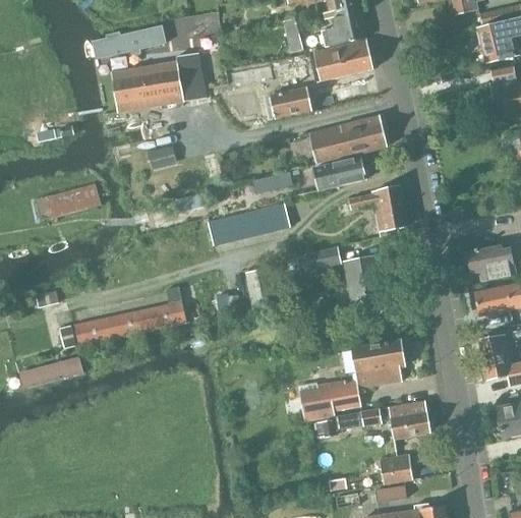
[(327,0),(331,16),(360,9),(357,0),(327,0)]
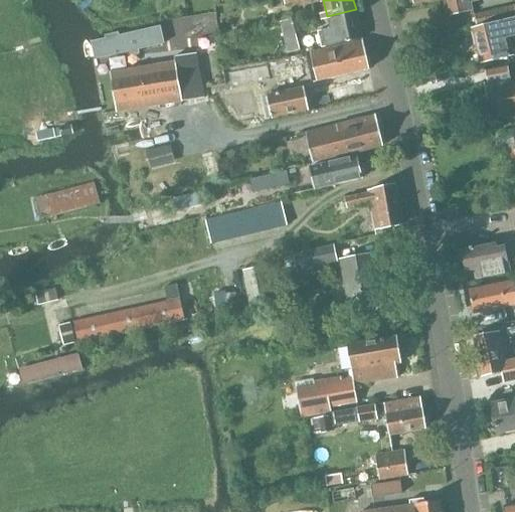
[(472,8),(471,0),(412,0),(413,1),(417,0),(448,0),(451,13),(472,8)]
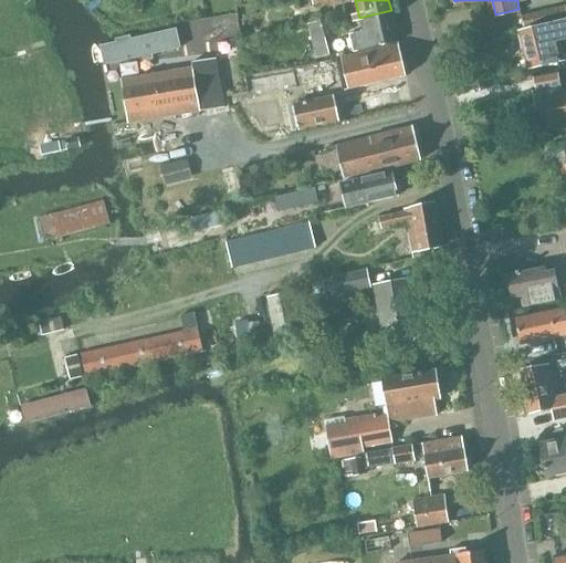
[(565,2),(520,13),(523,27),(565,16),(565,2)]
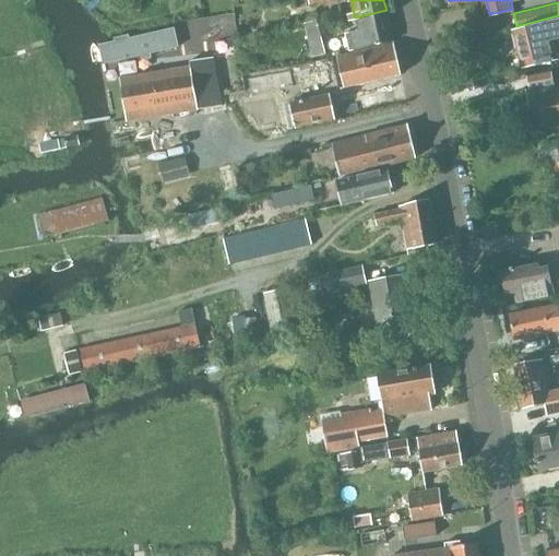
[(387,10),(355,18),(357,28),(345,31),(349,49),(393,39),(387,10)]
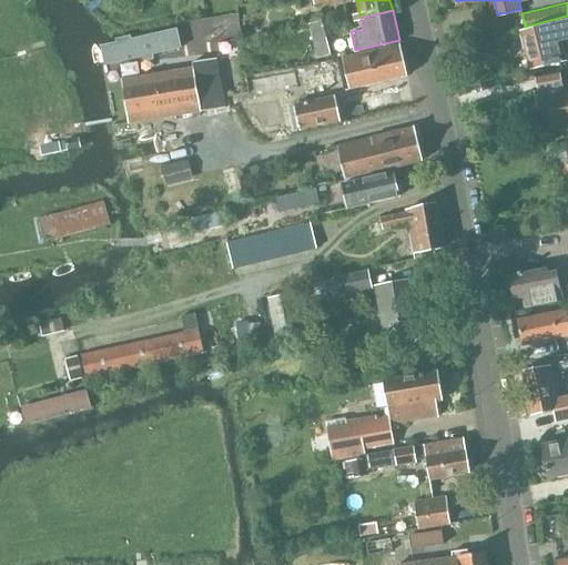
[(567,16),(557,19),(519,29),(528,68),(566,58),(561,39),(567,37),(567,16)]
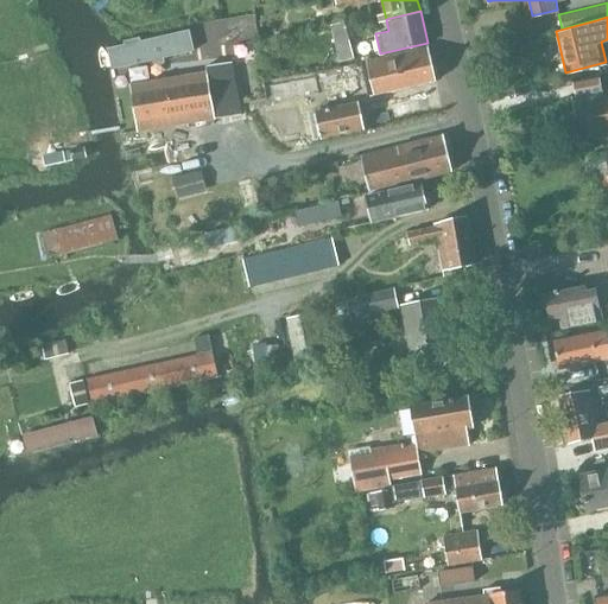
[(331,24),(335,39),(349,37),(344,20),(331,24)]
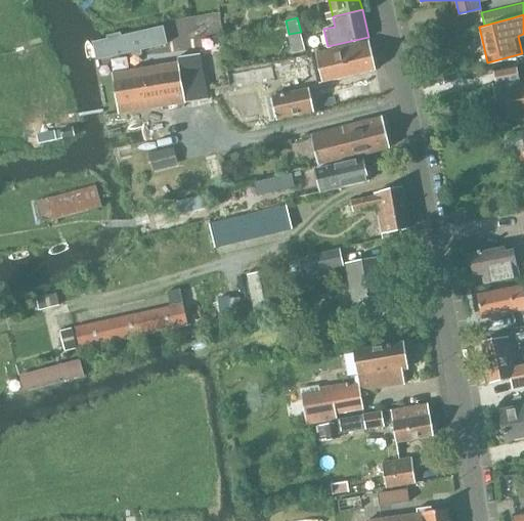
[(168,46),(163,25),(93,40),(98,61),(168,46)]
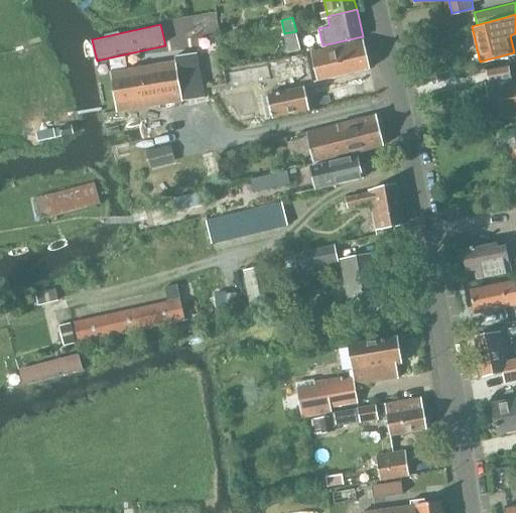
[(296,31),(284,33),(288,51),(300,48),(296,31)]
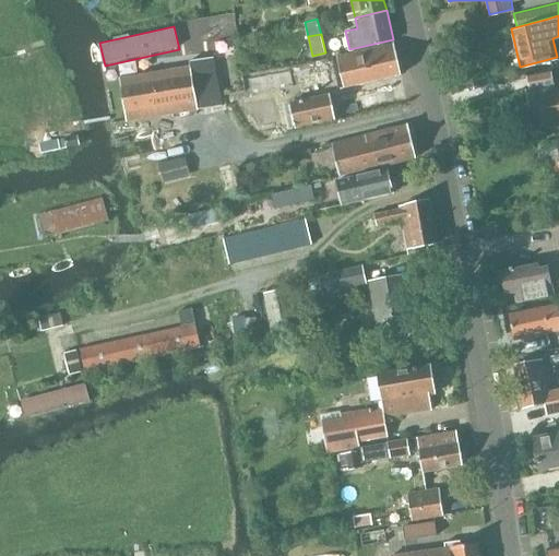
[(400,72),(393,42),(335,54),(339,68),(333,69),(335,74),(340,73),(343,85),(400,72)]
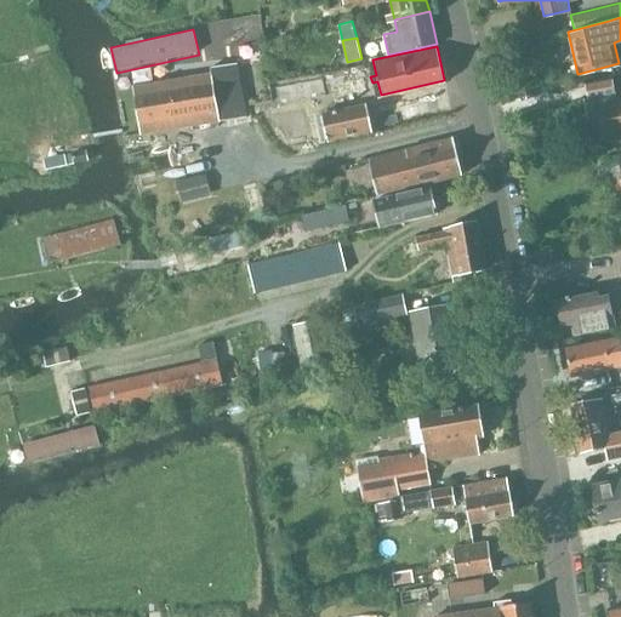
[(246,115),(237,61),(210,66),(211,72),(132,84),(140,132),(246,115)]
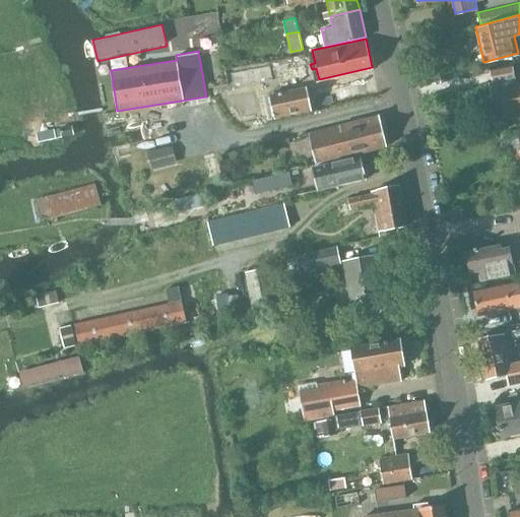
[(275,65),(278,74),(291,71),(288,61),(275,65)]
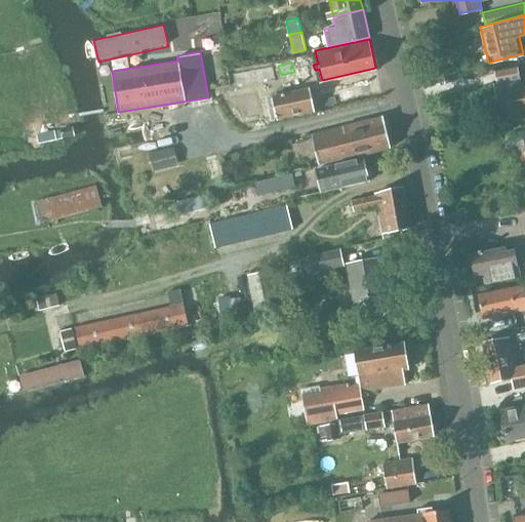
[(493,67),(496,82),(520,79),(517,62),(493,67)]
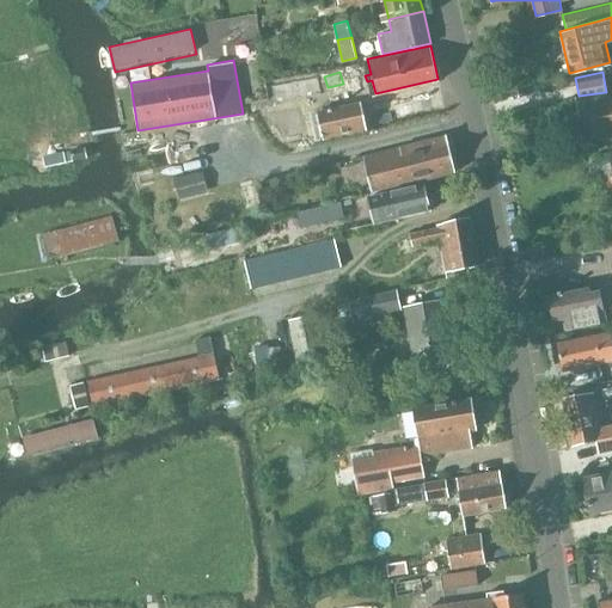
[(611,90),(606,92),(579,96),(575,97),(585,143),(611,137),(611,90)]
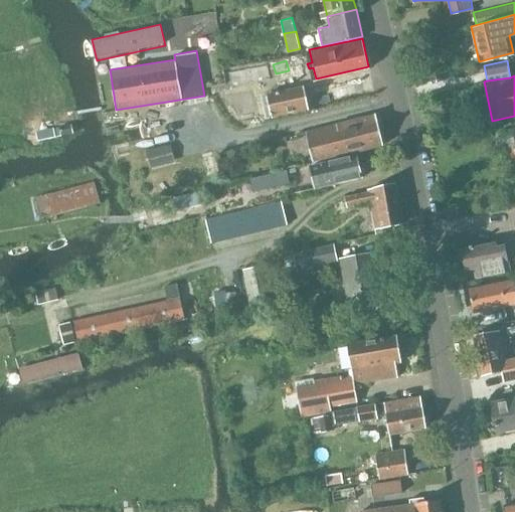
[(267,91),(272,115),(307,108),(302,83),(267,91)]
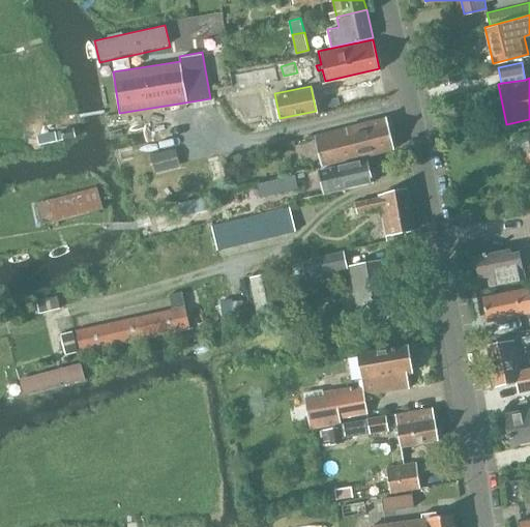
[(387,115),(315,135),(322,165),(353,156),(353,158),(394,147),(394,144),(395,142),(393,136),(391,135),(387,115)]
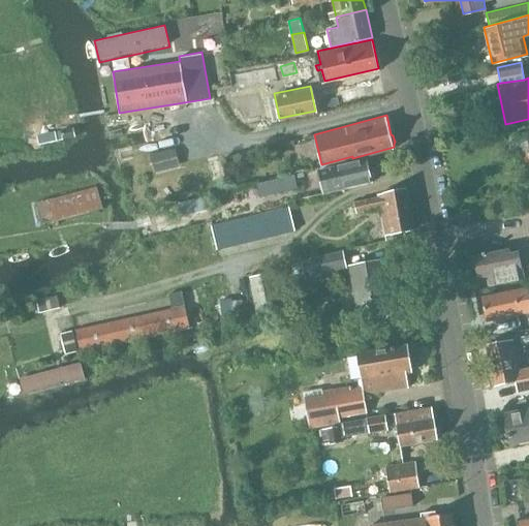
[(38,134),(39,143),(75,135),(74,129),(62,132),(61,129),(38,134)]
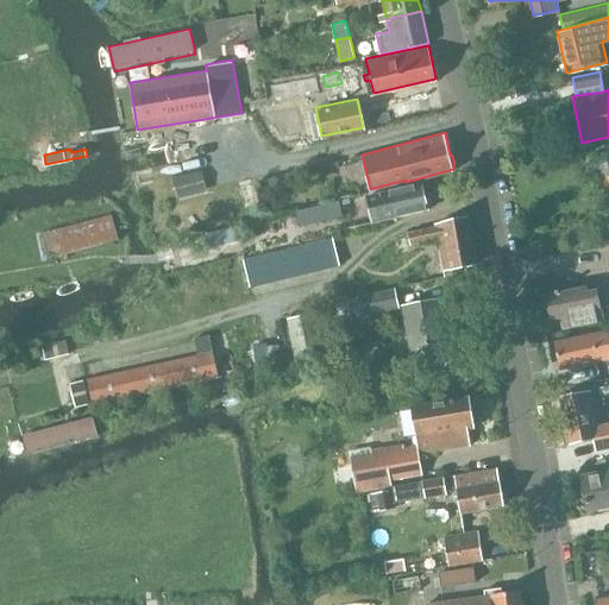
[(201,169),(173,176),(176,190),(205,183),(201,169)]
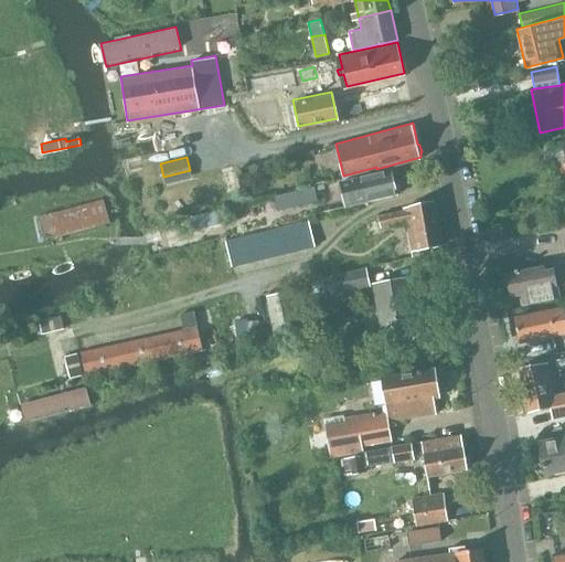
[(340,181),(345,205),(397,193),(391,169),(340,181)]
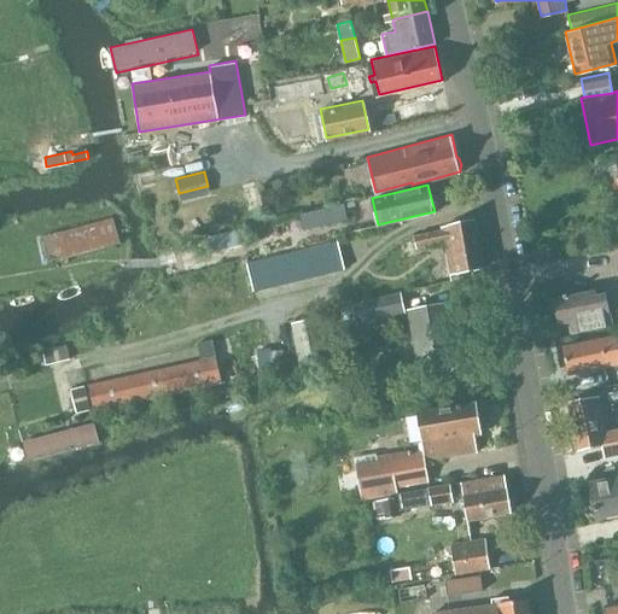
[(305,221),(321,217),(322,223),(345,217),(342,203),(304,212),(305,221)]
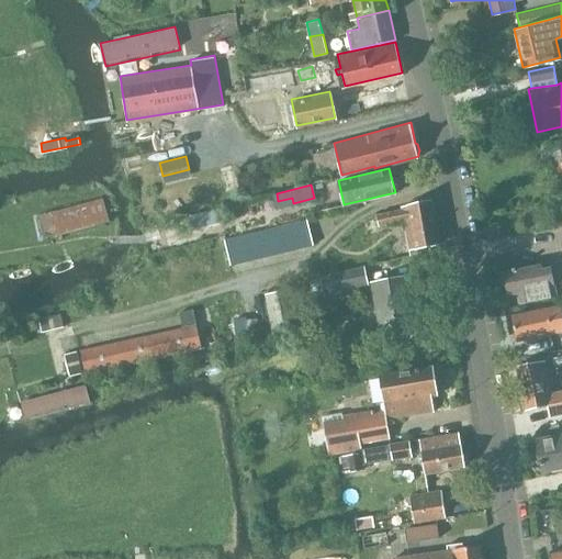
[(101,196),(49,210),(40,212),(45,235),(108,219),(101,196)]
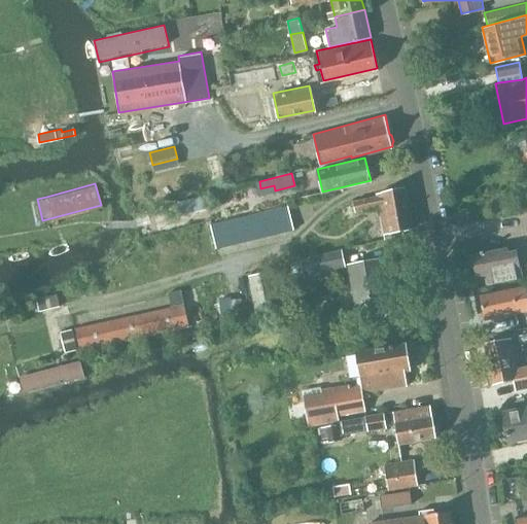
[(378,205),(384,233),(412,226),(405,185),(376,191),(377,195),(352,200),(354,210),(378,205)]
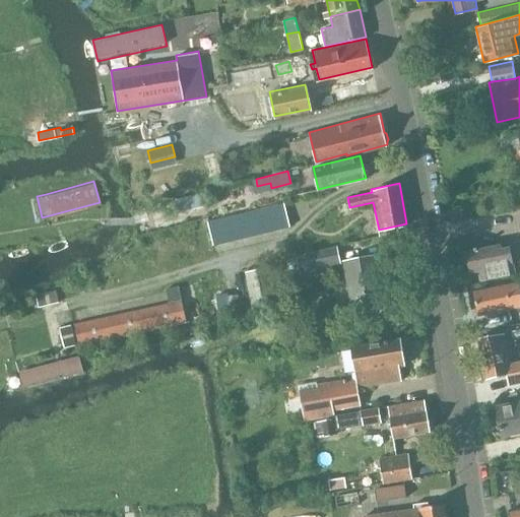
[(196,193),(178,197),(180,207),(198,203),(196,193)]
